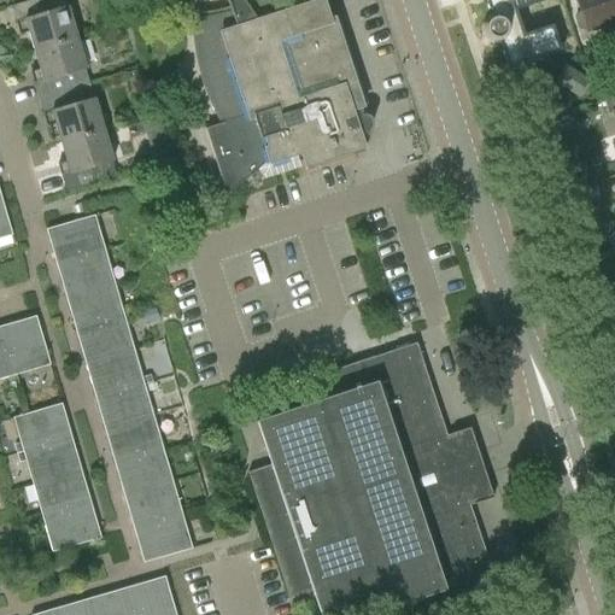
[(36,48),(80,35),(70,4),(69,5),(68,0),(27,0),(15,4),(23,31),(30,29),(36,48)]
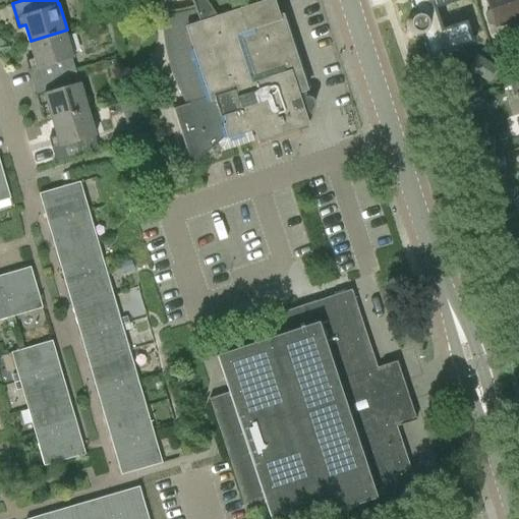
[(167,12),(167,11),(166,11),(166,31),(168,49),(173,67),(180,85),(189,102),(175,107),(193,163),(227,135),(228,138),(255,129),(260,142),(309,126),(305,113),(306,113),(305,112),(311,111),(310,112),(311,113),(315,104),(315,102),(315,100),(314,99),(313,97),(312,96),(311,96),(309,95),(307,95),(306,90),(308,90),(284,12),(281,13),(276,0),(214,0),(210,2),(208,0),(193,0),(196,7),(181,11),(167,12)]
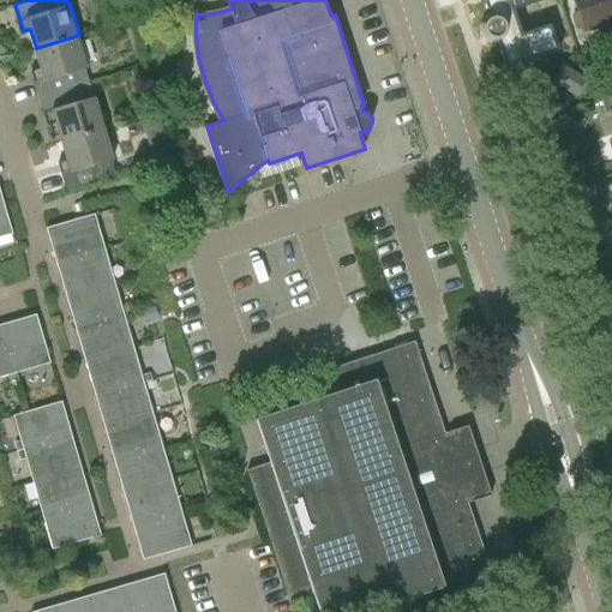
[(576,0),(579,9),(574,15),(577,28),(585,29),(611,21),(611,0),(576,0)]
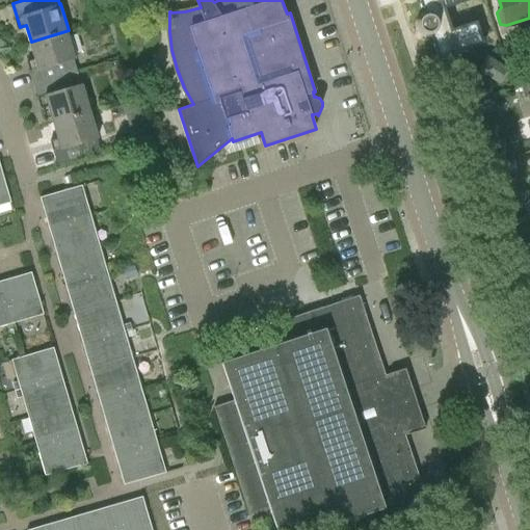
[(444,23),(443,18),(440,14),(435,10),(430,9),(425,10),(421,14),(418,18),(417,23),(418,28),(421,32),(425,35),(430,36),(435,35),(440,32),(443,28),(444,23)]
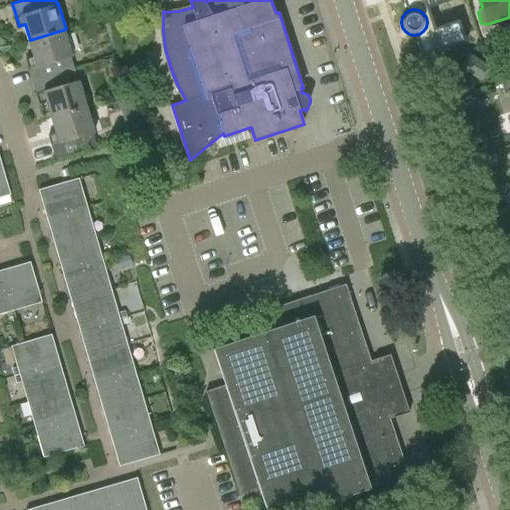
[(34,80),(76,68),(72,56),(73,55),(66,29),(30,40),(35,56),(28,58),(34,80)]
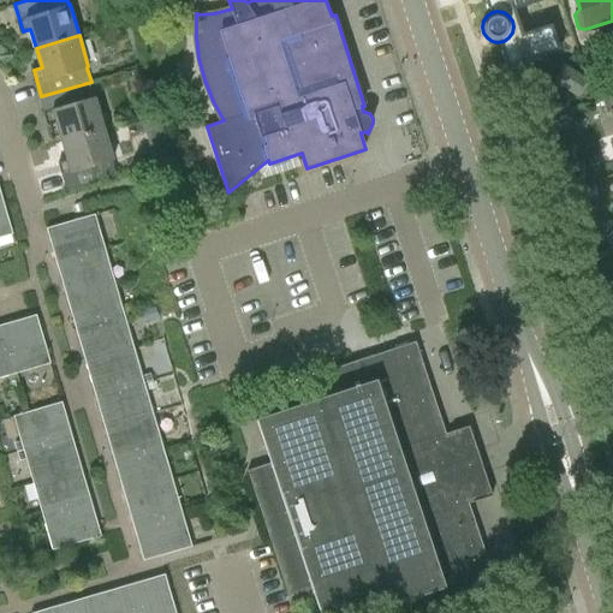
[(578,94),(588,78),(564,64),(555,81),(578,94)]
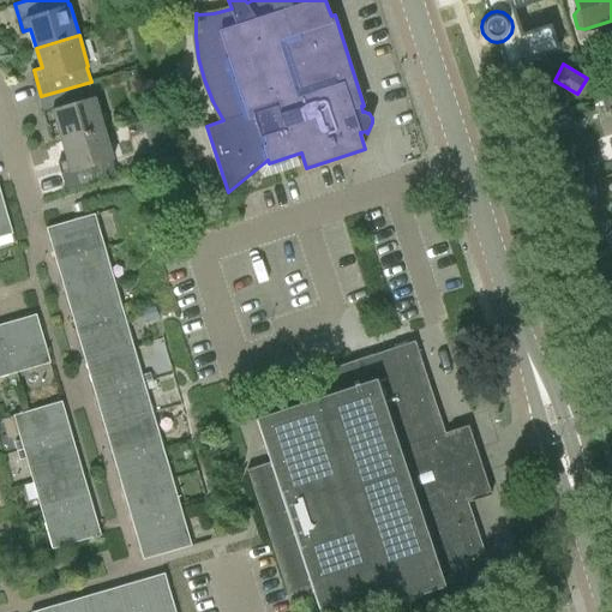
[(63,139),(106,127),(96,96),(95,96),(91,82),(41,96),(49,123),(58,121),(63,139)]
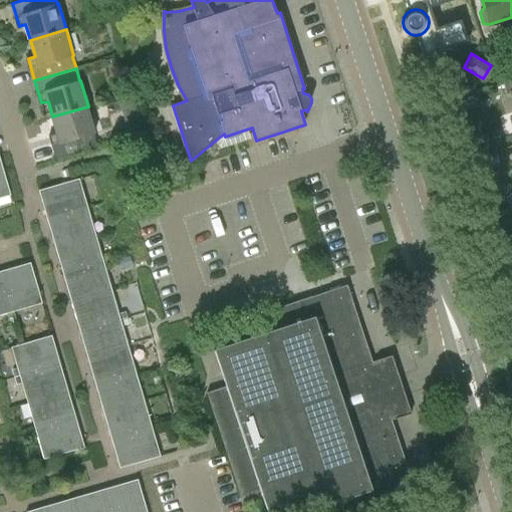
[(88,106),(52,116),(57,133),(50,135),(57,158),(99,146),(95,133),(96,133),(88,106)]
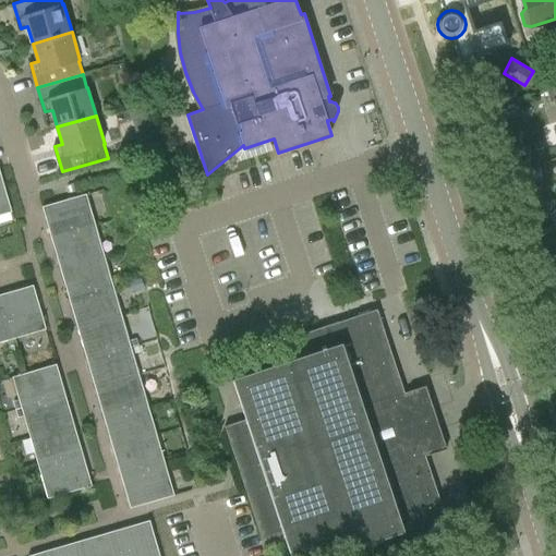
[(137,125),(142,140),(156,134),(152,121),(137,125)]
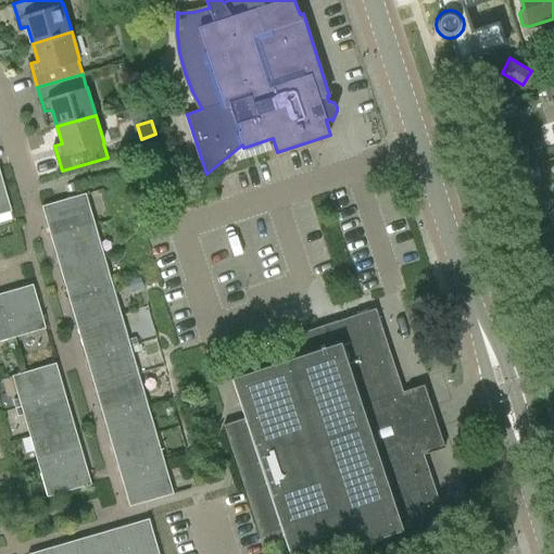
[(0,165),(0,213),(13,210),(0,166),(0,165)]
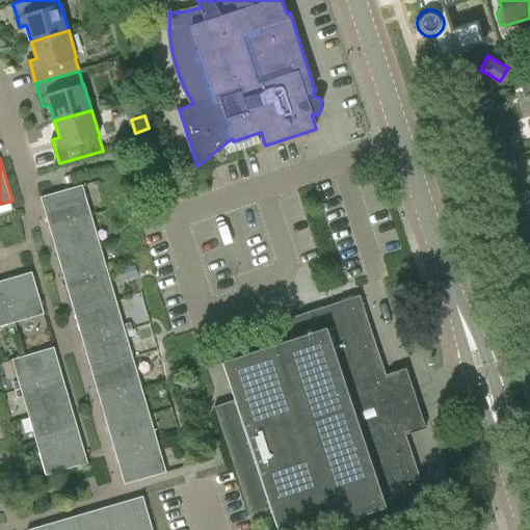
[(51,226),(93,213),(83,184),(42,196),(51,226)]
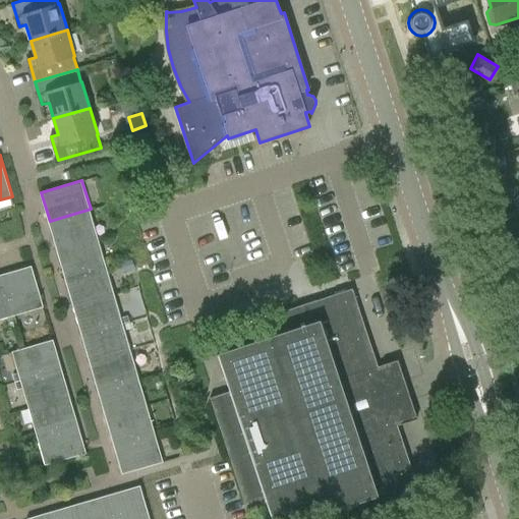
[(91,209),(50,221),(58,248),(99,237),(91,209)]
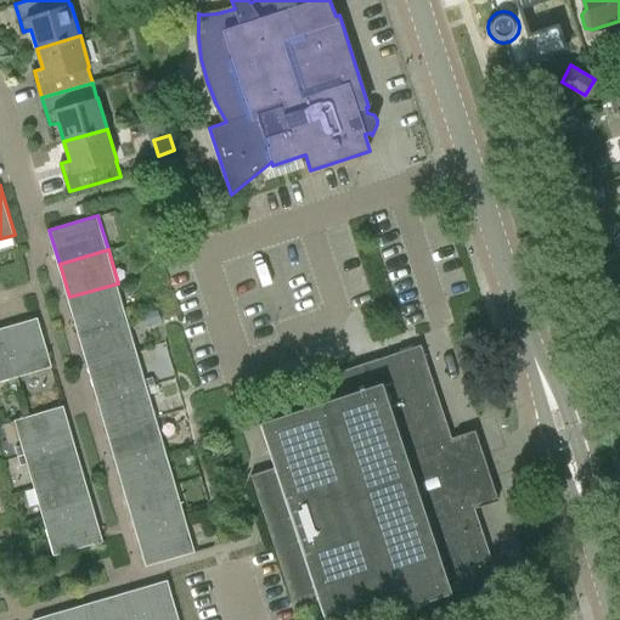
[(118,283),(69,297),(78,331),(128,316),(118,283)]
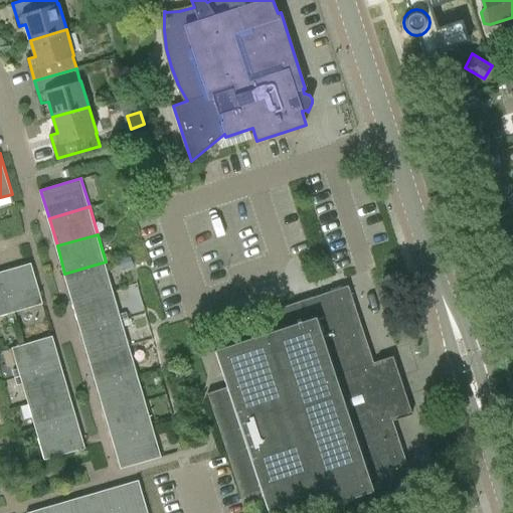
[(3,270),(15,311),(43,303),(32,262),(3,270)]
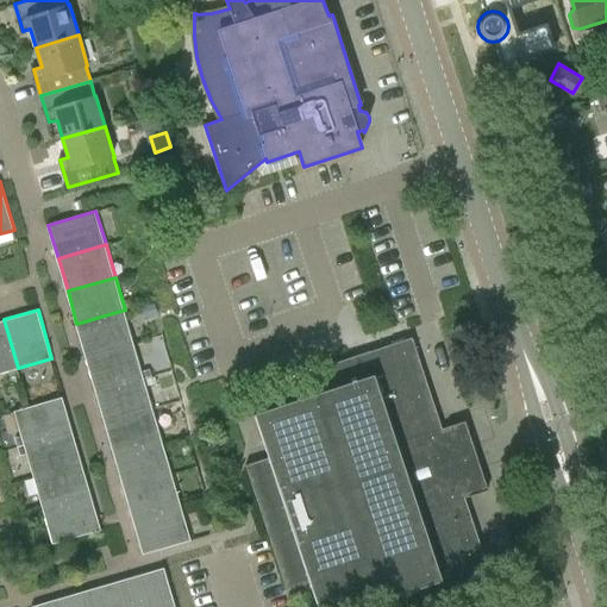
[(125,310),(76,324),(86,356),(133,343),(125,310)]
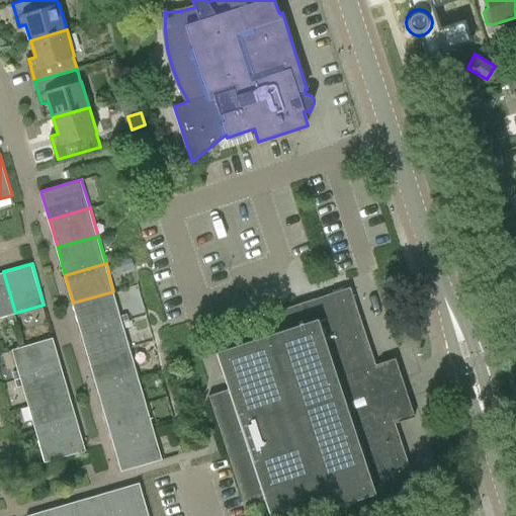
[(0,316),(15,313),(3,271),(0,272),(0,316)]
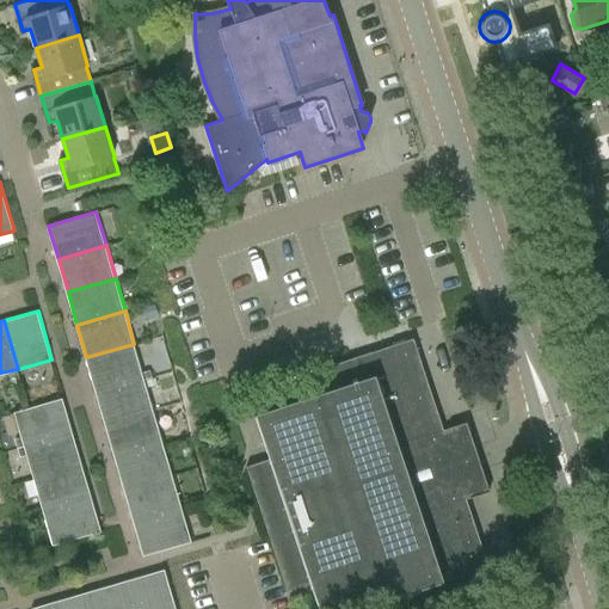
[(309,582),(318,608),(360,608),(398,597),(401,608),(437,608),(480,595),(450,504),(490,491),(477,453),(466,420),(443,429),(413,337),(323,367),(330,389),(254,414),(269,457),(247,465),(288,589),(309,582)]
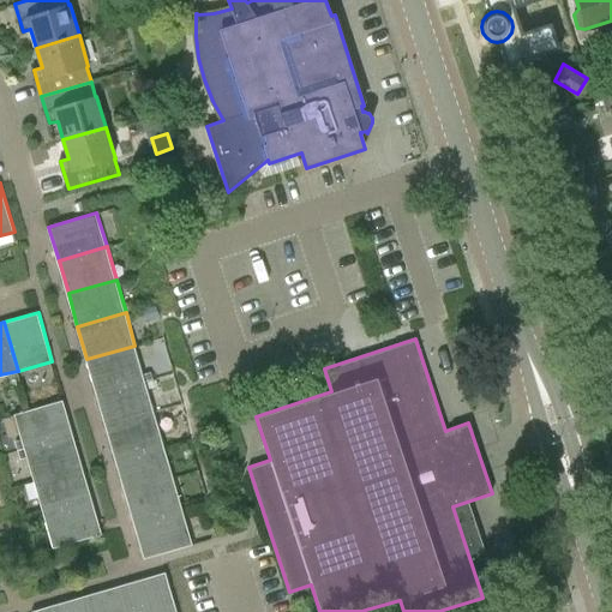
[(135,346),(87,359),(96,393),(144,378),(135,346)]
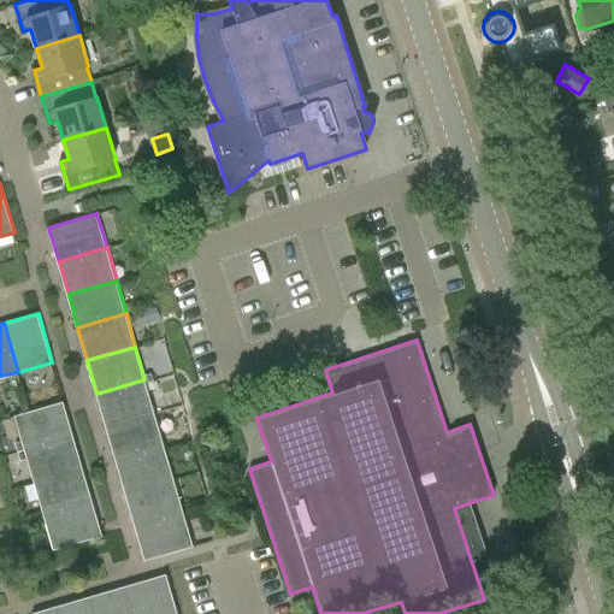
[(145,379),(96,394),(106,426),(154,413),(145,379)]
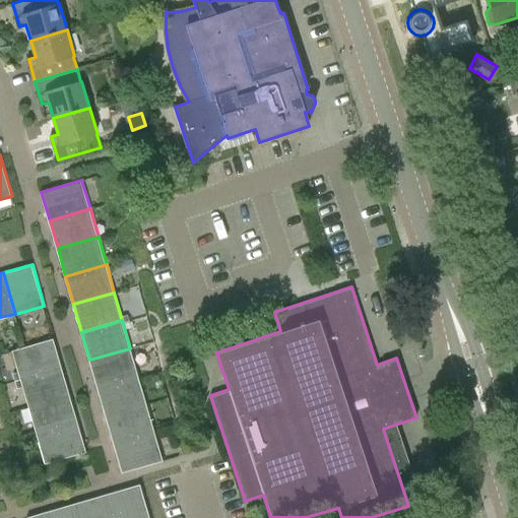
[(20,379),(62,367),(54,337),(12,349),(20,379)]
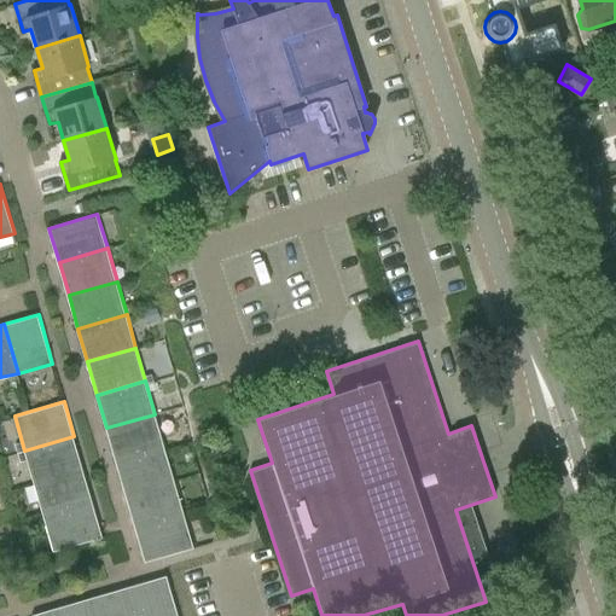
[(155,414),(106,428),(116,462),(164,447),(155,414)]
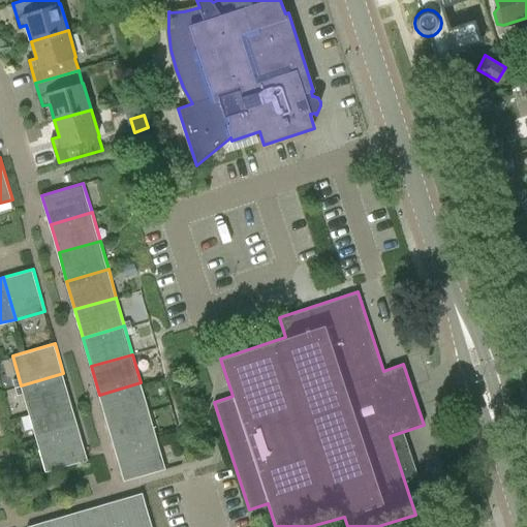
[(63,373),(21,385),(30,413),(71,401),(63,373)]
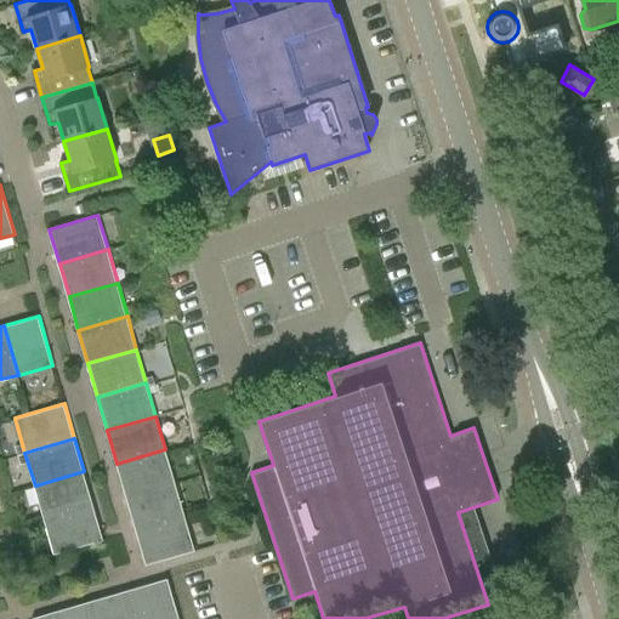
[(165,449),(117,464),(126,497),(175,483),(165,449)]
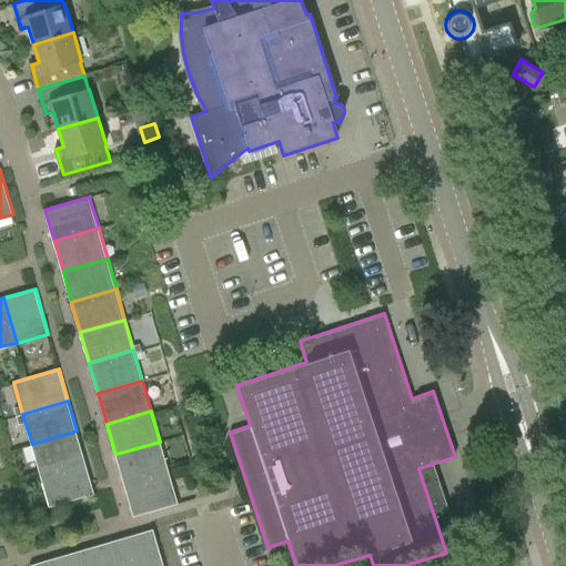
[(77,431),(32,444),(41,475),(86,462),(77,431)]
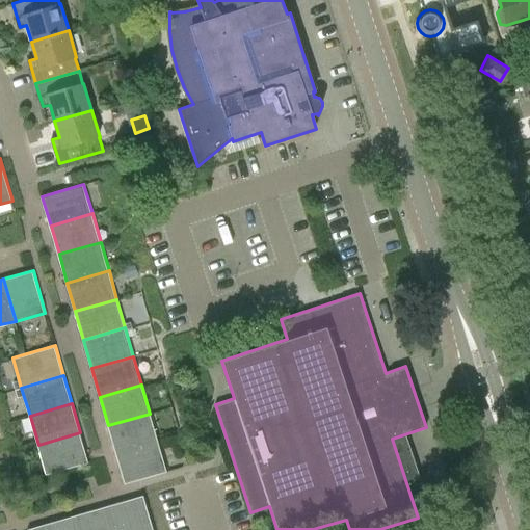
[(150,414),(108,425),(116,454),(158,442),(150,414)]
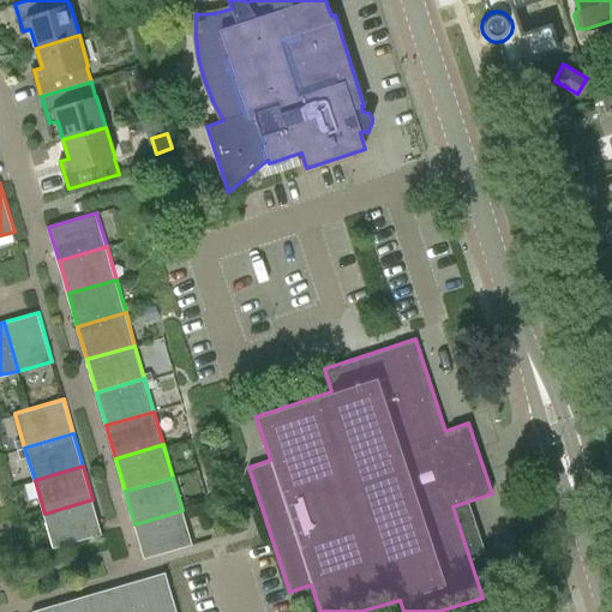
[(93,499),(45,514),(54,547),(103,533),(93,499)]
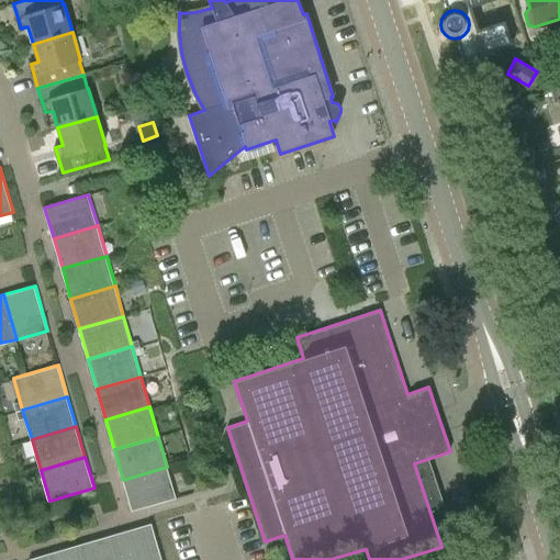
[(167,467),(123,480),(133,511),(177,499),(167,467)]
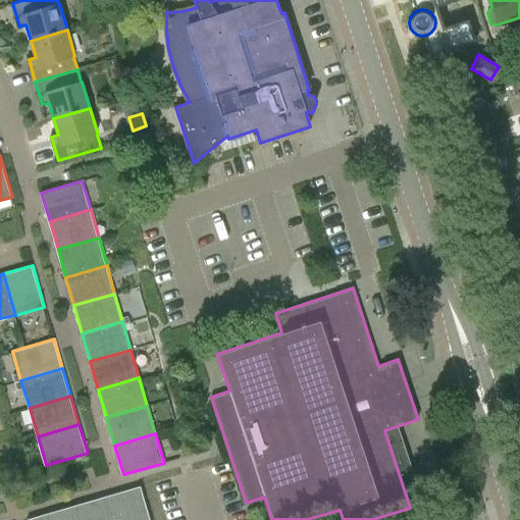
[(112,495),(119,519),(150,519),(141,486),(112,495)]
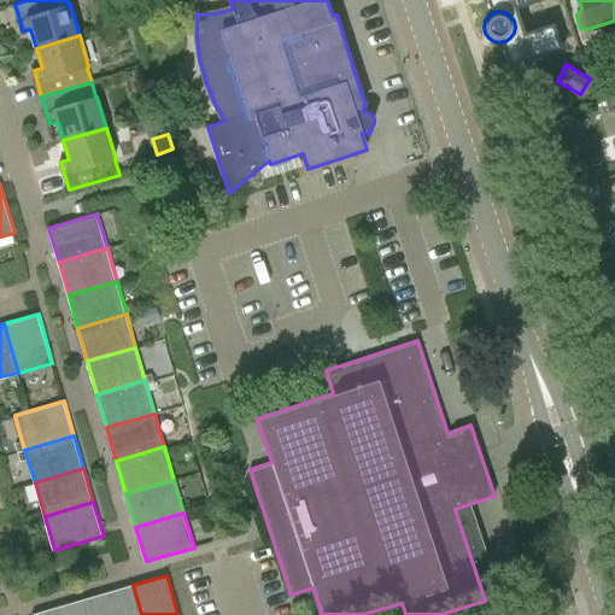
[(99,595),(105,614),(141,614),(133,585),(99,595)]
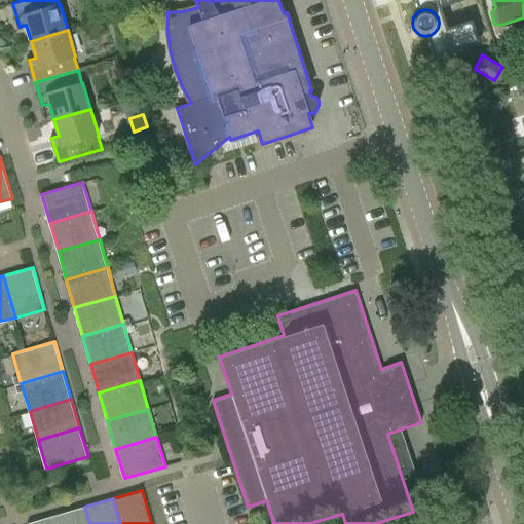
[(57,515),(59,523),(89,523),(84,507),(57,515)]
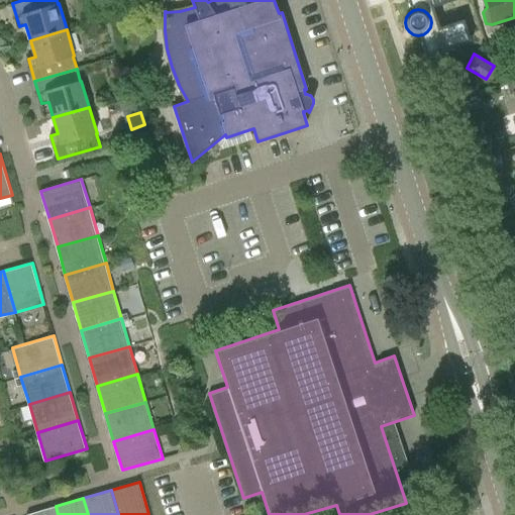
[(58,514),(56,506),(26,514),(58,514)]
